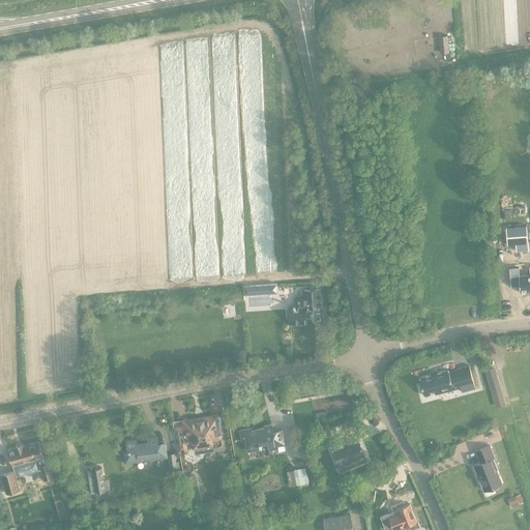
[(438,36),(440,54),(449,53),(447,35),(438,36)]
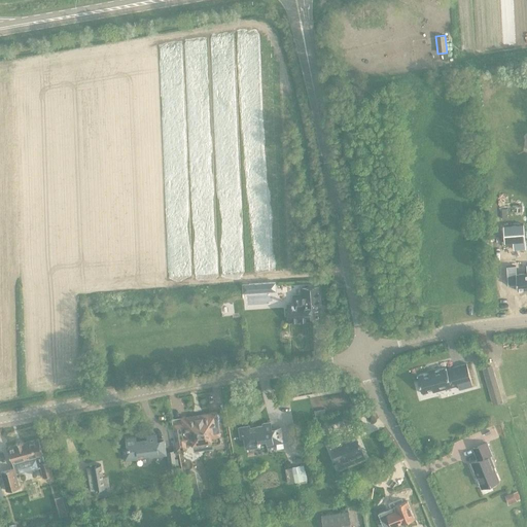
[(523,224),(502,225),(504,243),(513,242),(525,241),(523,224)]
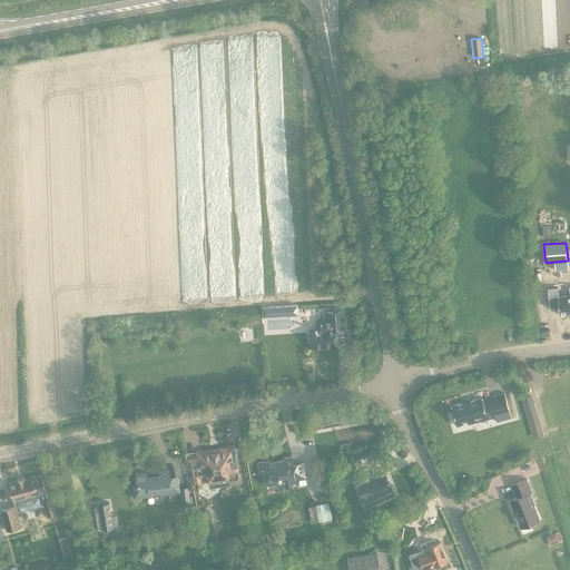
[(558,287),(548,287),(549,308),(558,307),(559,314),(569,313),(569,285),(569,286),(569,295),(558,296),(558,287)]
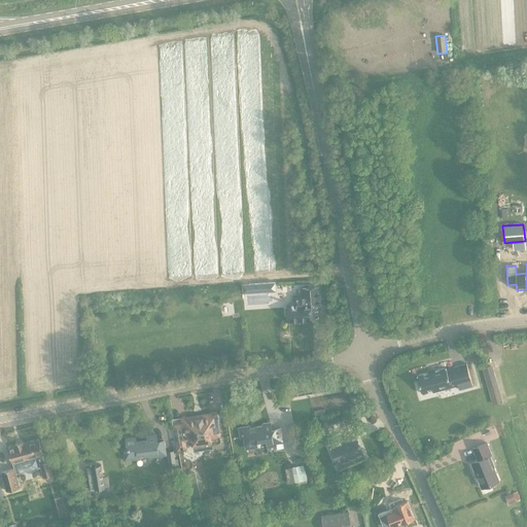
[(294,305),(287,305),(288,321),(309,320),(308,312),(312,311),(311,308),(319,308),(318,287),(302,288),(303,295),(293,295),(294,305)]
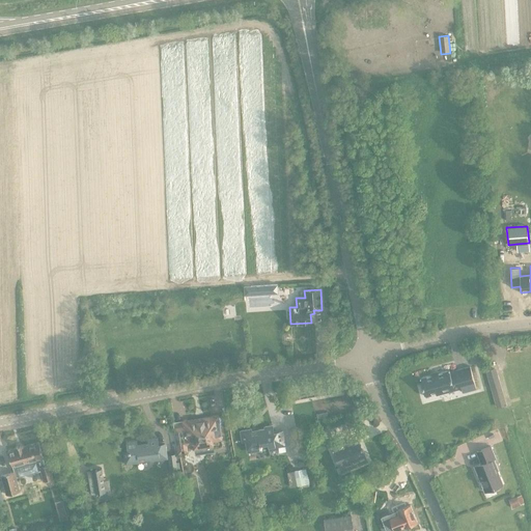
[(420,378),(425,395),(460,386),(463,392),(476,388),(470,366),(450,371),(449,369),(420,378)]
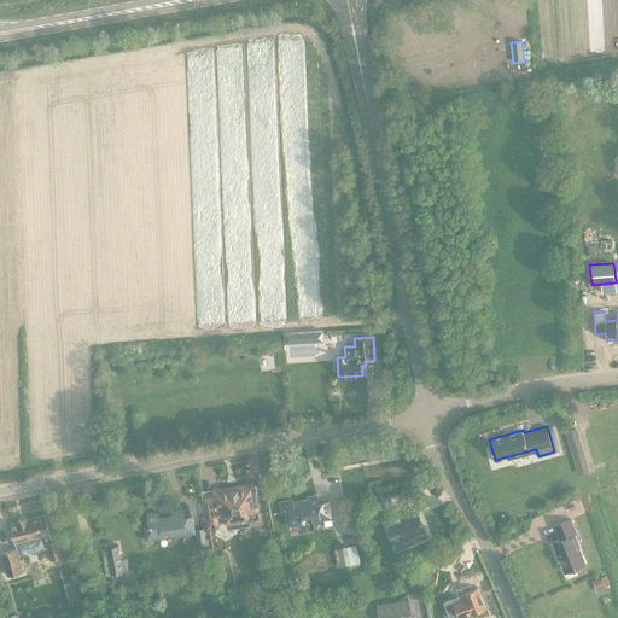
[(213,497),(203,500),(208,528),(217,525),(216,518),(226,517),(227,520),(246,517),(246,513),(256,512),(252,484),(228,489),(211,491),(213,497)]
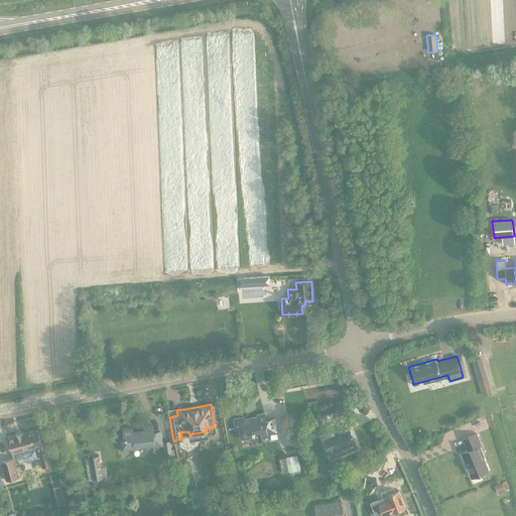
[(257,417),(250,418),(250,420),(243,421),(242,418),(233,419),(235,429),(239,428),(241,439),(253,437),(253,435),(260,433),(261,437),(270,436),(270,439),(277,438),(276,432),(274,420),(264,421),(263,414),(257,415),(257,417)]
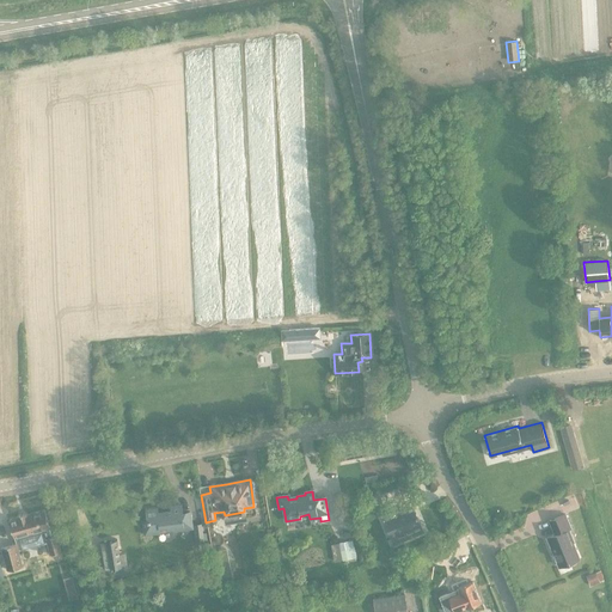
[(169,506),(170,512),(158,514),(157,507),(146,509),(148,520),(144,520),(145,534),(159,532),(159,527),(167,525),(169,527),(173,527),(175,530),(191,527),(189,512),(181,513),(179,503),(169,506)]
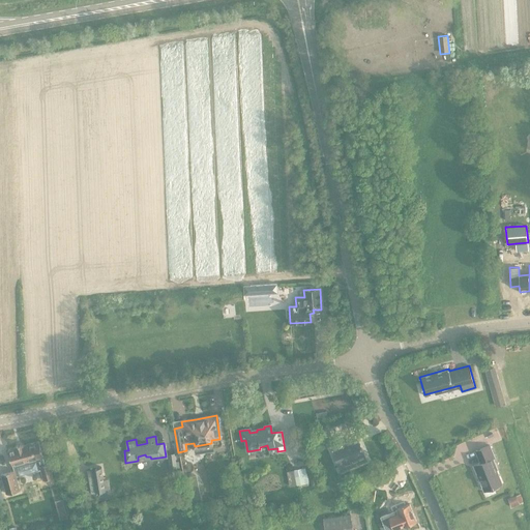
[(13,470),(1,473),(6,493),(7,493),(8,496),(19,493),(19,490),(20,490),(16,476),(19,475),(17,467),(35,462),(37,470),(40,469),(43,479),(53,476),(49,463),(45,465),(42,457),(38,441),(23,445),(23,443),(15,446),(15,447),(7,449),(11,465),(12,465),(13,470)]
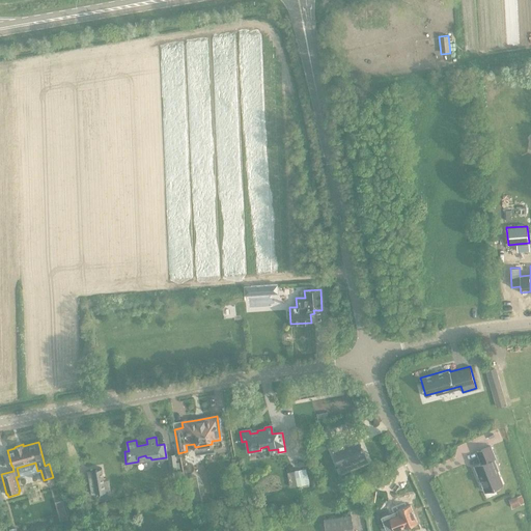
[(334,448),(332,449),(338,466),(344,464),(351,460),(354,467),(367,462),(364,455),(359,443),(352,445),(351,442),(334,448)]
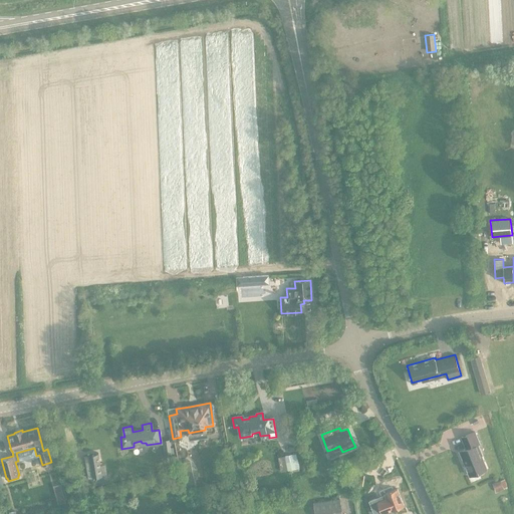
[(460,450),(465,464),(464,466),(466,468),(467,469),(470,474),(487,467),(477,444),(480,443),(475,431),(462,437),(466,448),(460,450)]
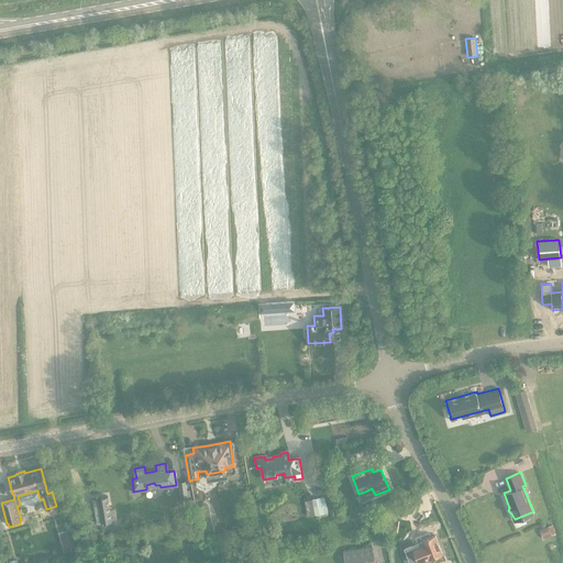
[(178,482),(180,499),(188,498),(186,481),(178,482)]
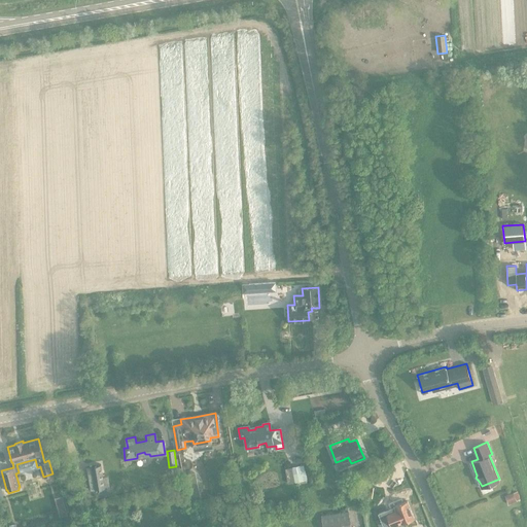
[(86,466),(91,490),(104,488),(100,464),(86,466)]
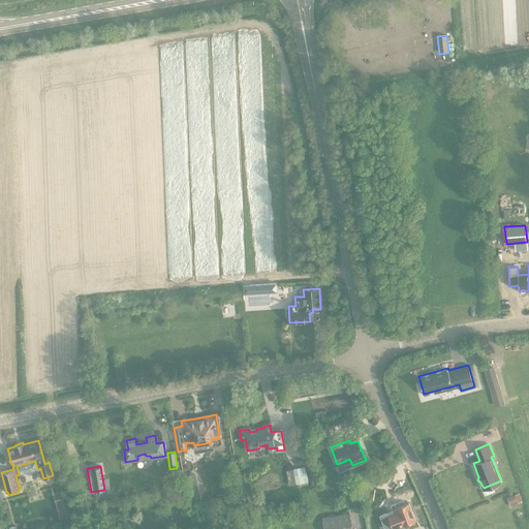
[(304,467),(293,469),(296,484),(307,481),(304,467)]
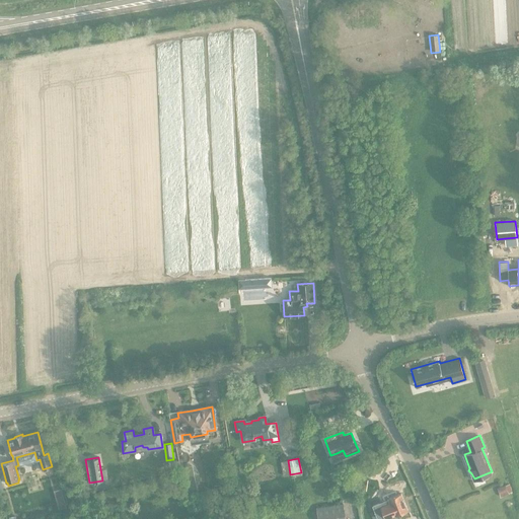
[(372,465),(365,468),(368,475),(375,473),(372,465)]
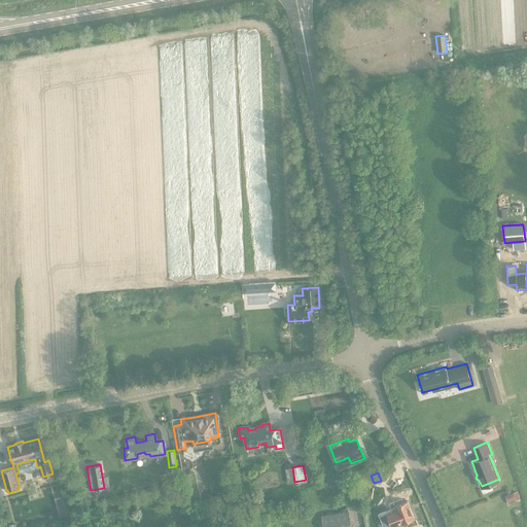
[(513,492),(505,495),(508,503),(516,500),(513,492)]
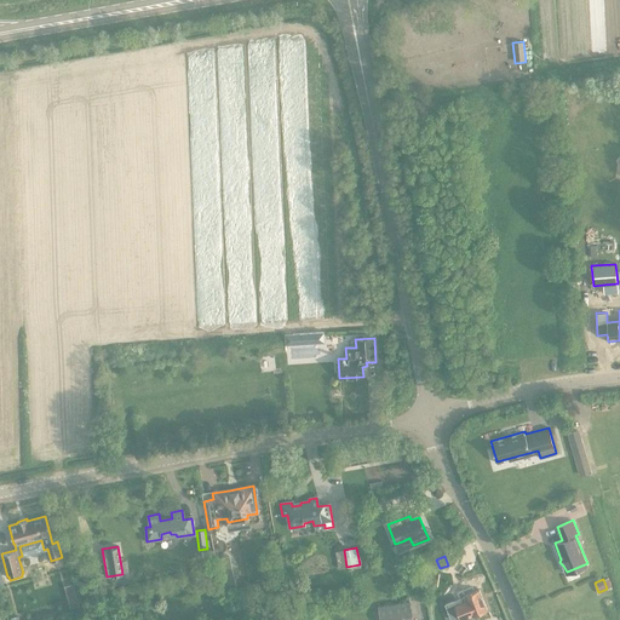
[(455,606),(461,619),(472,615),(472,616),(488,610),(480,590),(464,596),(466,601),(455,606)]
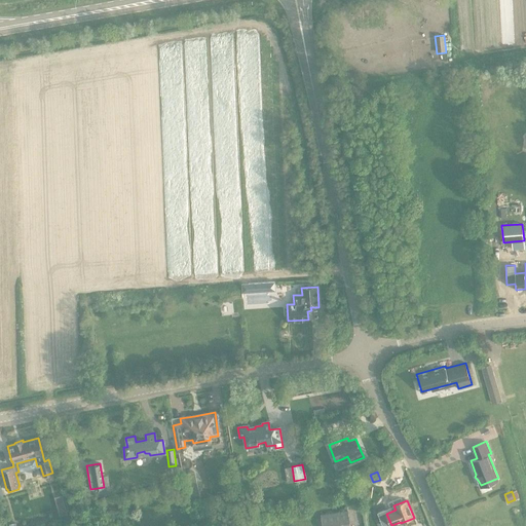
[(65,504),(58,506),(60,515),(67,513),(65,504)]
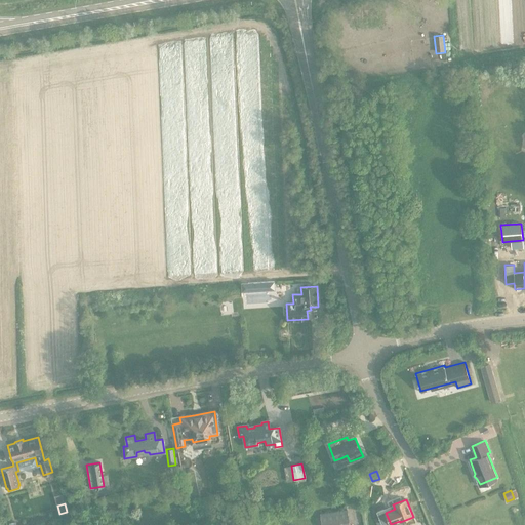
[(321,513),(322,524),(349,524),(348,509),(321,513)]
